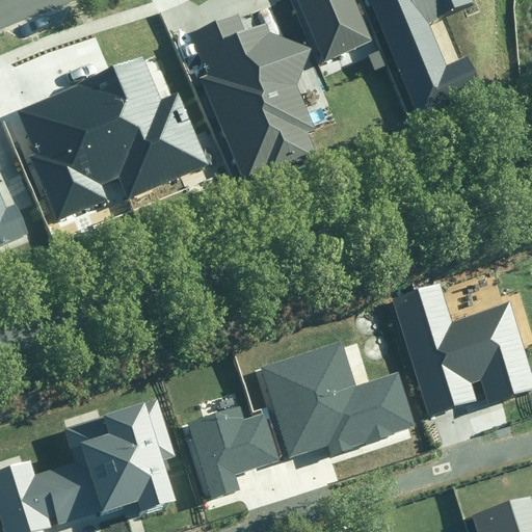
[(297,0),(325,60),(370,41),(351,0),(297,0)]
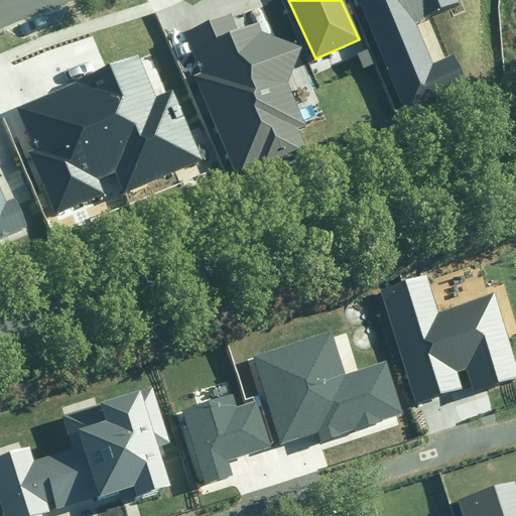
[(356,0),(408,117),(464,93),(449,61),(435,69),(415,23),(462,3),(460,0),(356,0)]
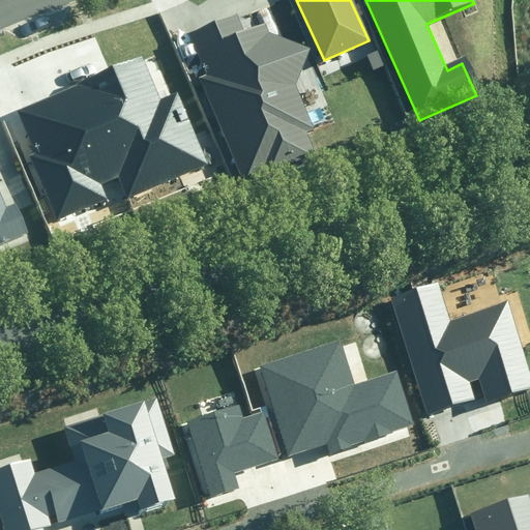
[(203,80),(243,179),(312,152),(304,133),(313,128),(295,84),(308,49),(271,34),(263,25),(241,33),(236,20),(196,36),(211,76),(203,80)]
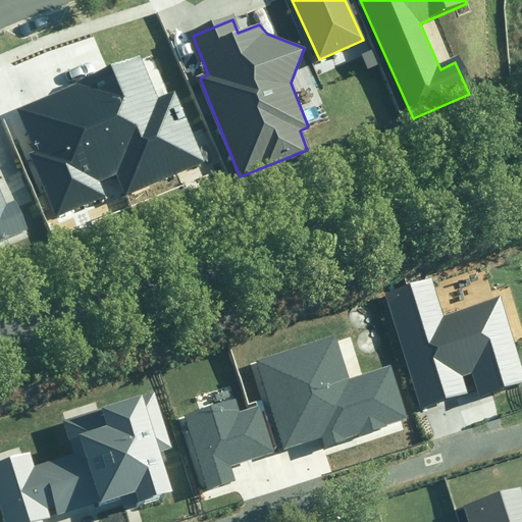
[(28,154),(53,216),(105,194),(100,181),(117,174),(125,193),(200,162),(172,97),(156,104),(140,64),(24,112),(40,149),(28,154)]
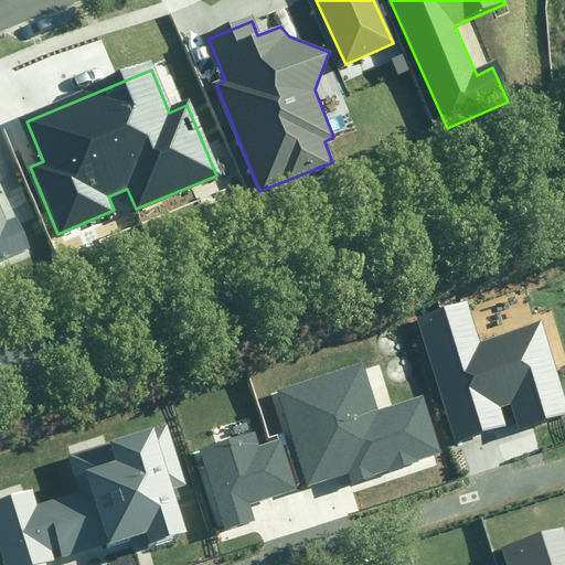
[(0,265),(32,252),(18,219),(6,224),(0,210),(0,265)]
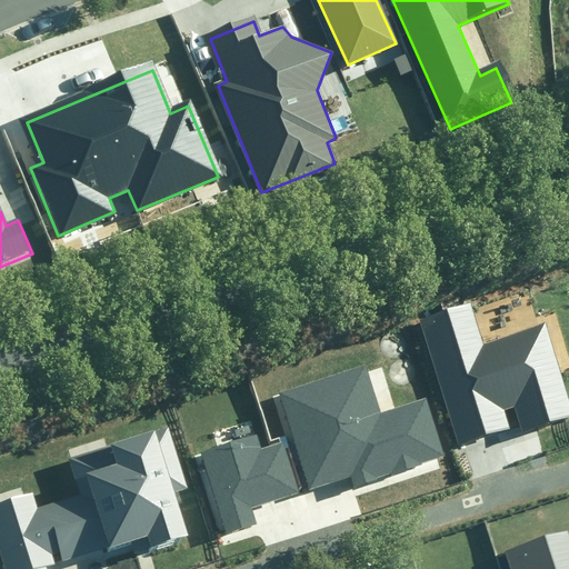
[(417,321),(453,447),(510,430),(505,411),(513,409),(519,429),(568,413),(543,328),(483,346),(471,306),(417,321)]
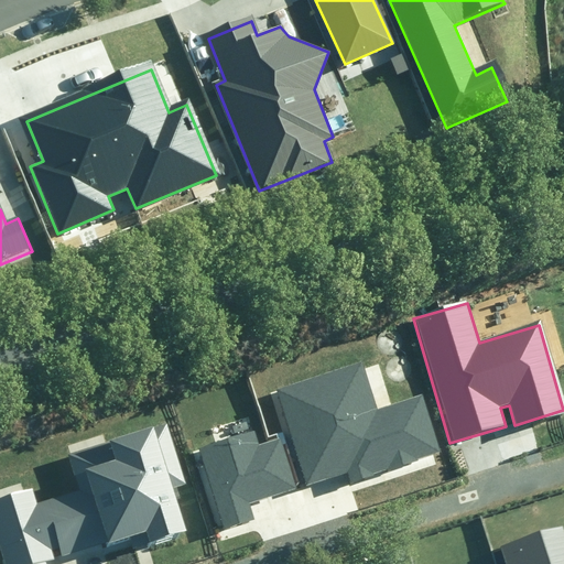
[(278,387),(306,485),(345,473),(348,485),(442,457),(424,396),(377,410),(362,361),(278,387)]
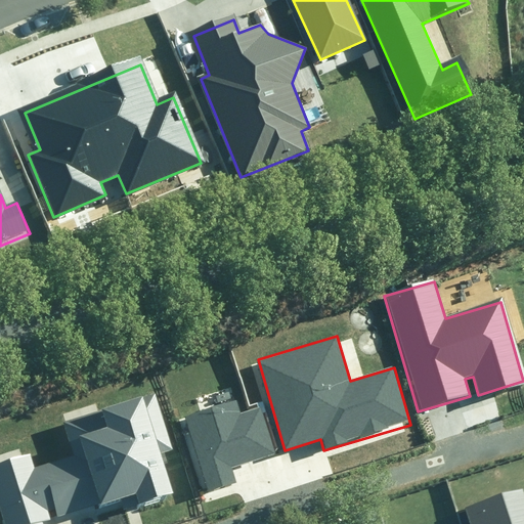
[(0,466),(0,509),(4,523),(45,523),(45,520),(133,491),(136,503),(173,491),(162,456),(173,453),(155,393),(67,421),(77,455),(33,470),(29,456),(0,466)]
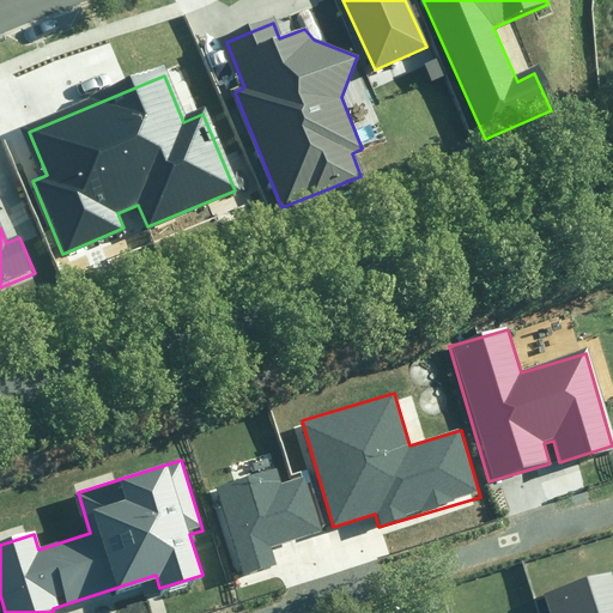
[(211,489),(240,575),(273,564),(267,546),(319,529),(302,477),(283,483),(278,467),(211,489)]
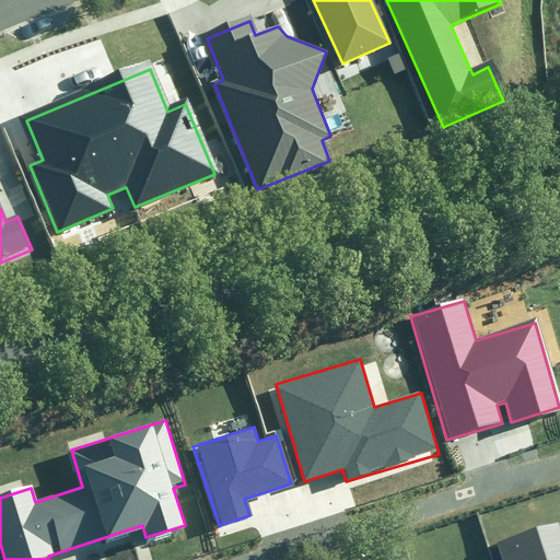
[(559,559),(559,523),(499,543),(504,559),(559,559)]
